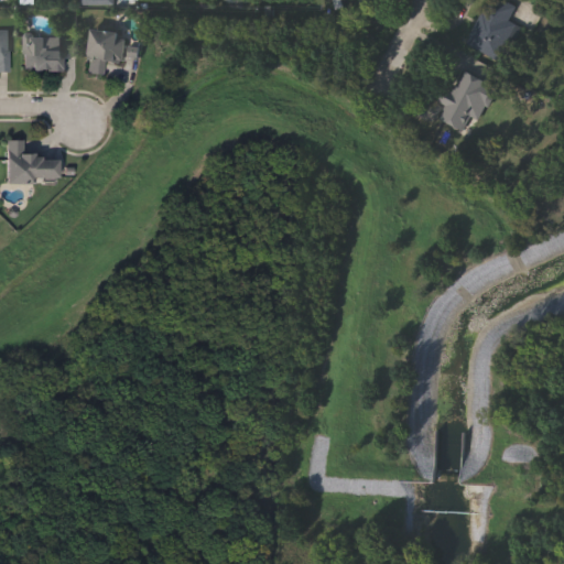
[(499,0),(516,8),(508,24),(516,28),(500,60),(467,44),(488,0),(499,0)]
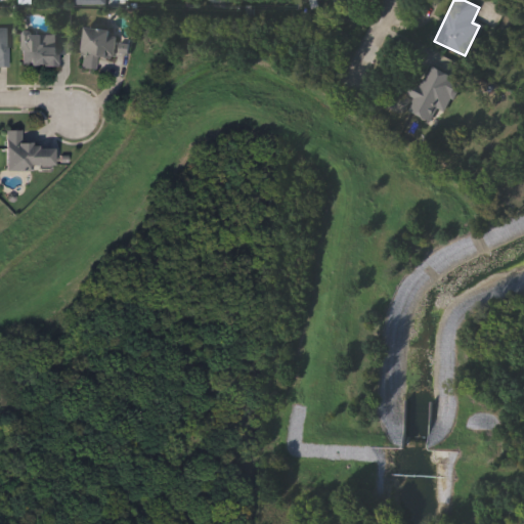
[(81,71),(85,29),(116,32),(114,59),(96,58),(95,72),(81,71)]
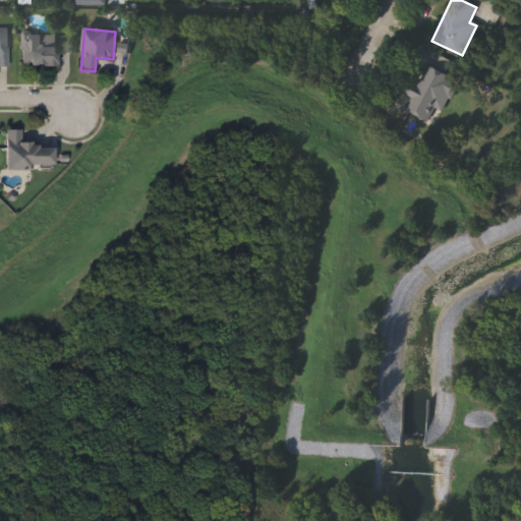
[(0,68),(9,68),(9,31),(0,31),(0,68)]
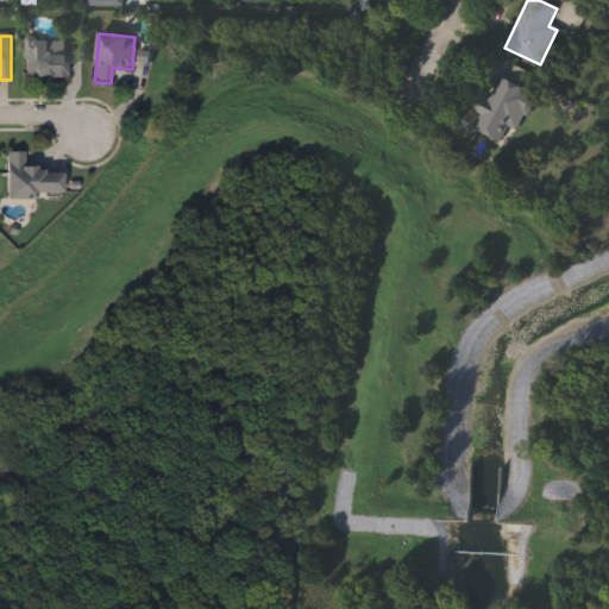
[(66,77),(25,77),(25,41),(66,41),(66,77)]
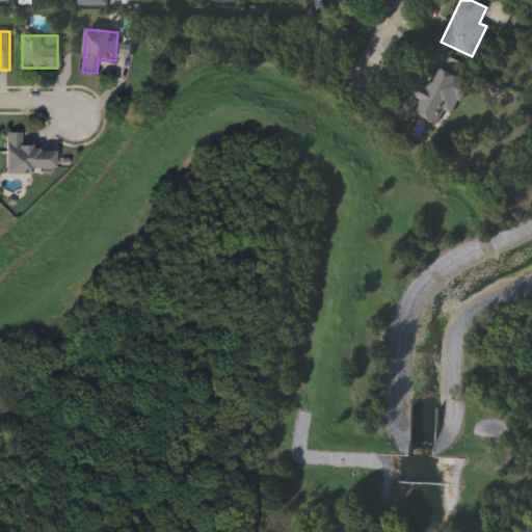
[(424,94),(436,69),(467,82),(445,128),(416,114),(422,101),(410,96),(414,88),(424,94)]
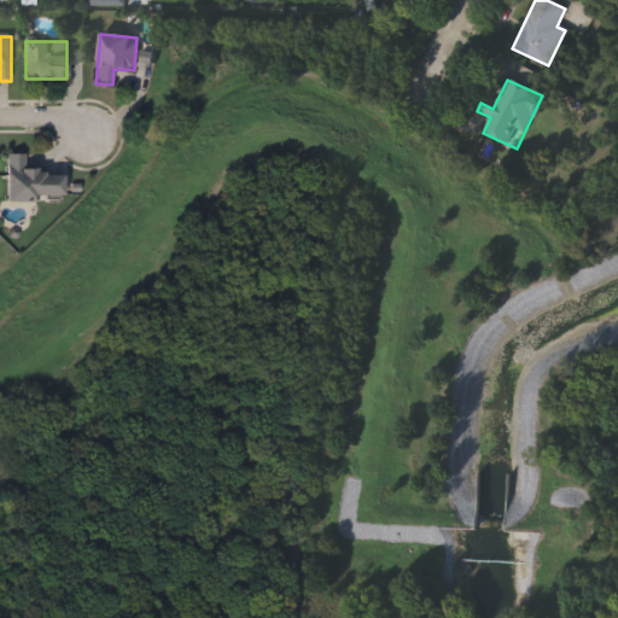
[(27,155),(27,173),(63,173),(63,200),(6,200),(6,155),(27,155)]
